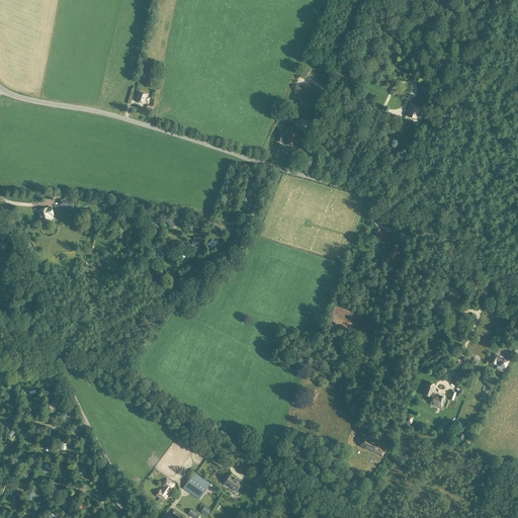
[(306,79),(309,70),(304,68),(299,77),(306,79)]
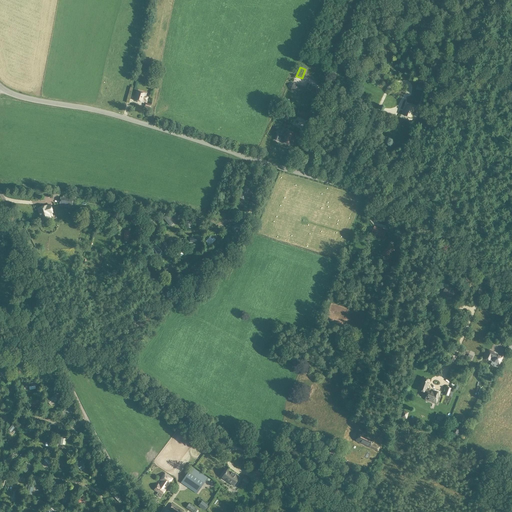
[(304,95),(306,89),(294,84),(291,89),(304,95)]
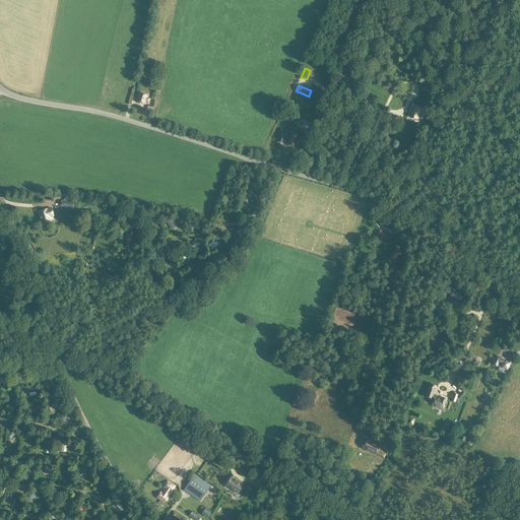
[(322,95),(325,90),(318,87),(316,93),(322,95)]
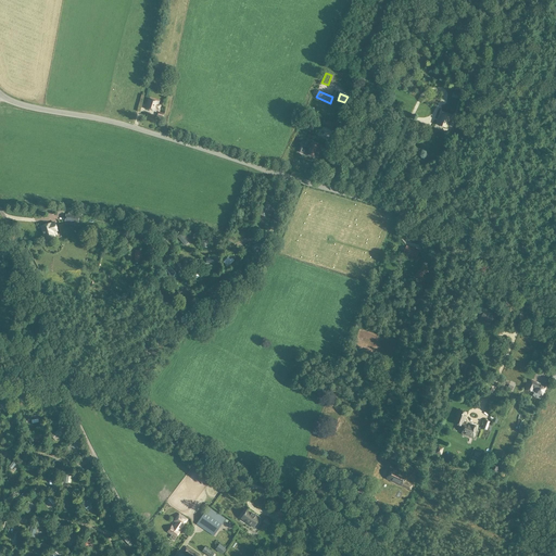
[(158,105),(159,102),(149,100),(147,109),(155,112),(156,109),(159,110),(160,106),(158,105)]
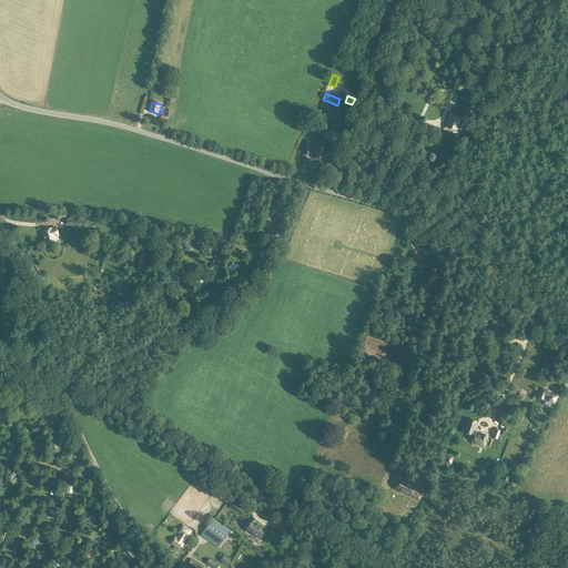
[(457,131),(460,121),(452,118),(448,128),(457,131)]
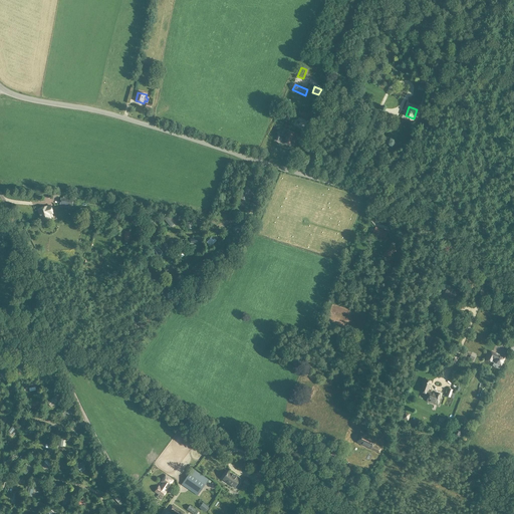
[(309,113),(303,111),(300,117),(306,120),(309,113)]
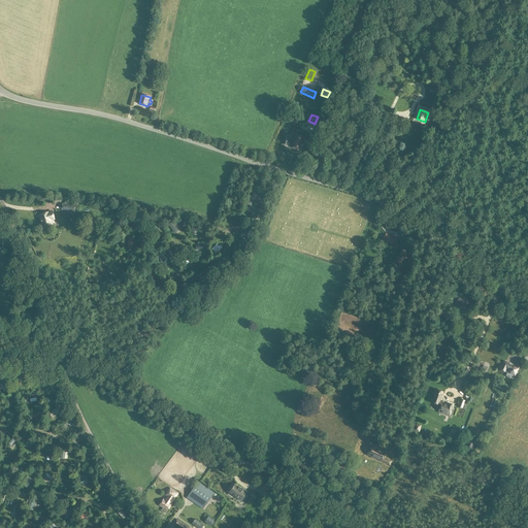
[(295,134),(293,140),(289,139),(285,138),(283,144),(288,146),(288,145),(291,146),(299,150),(303,137),(295,134)]
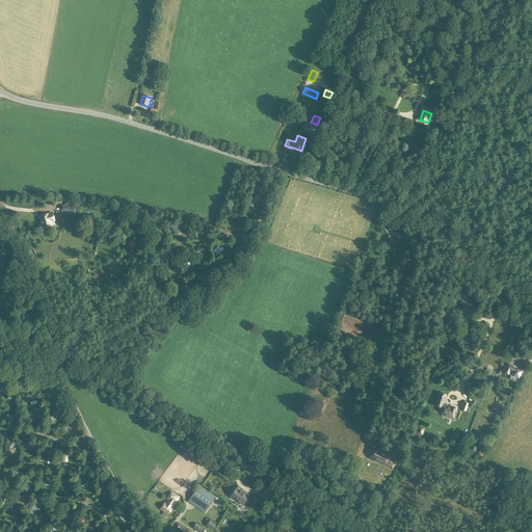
[(254,208),(259,196),(255,195),(249,206),(254,208)]
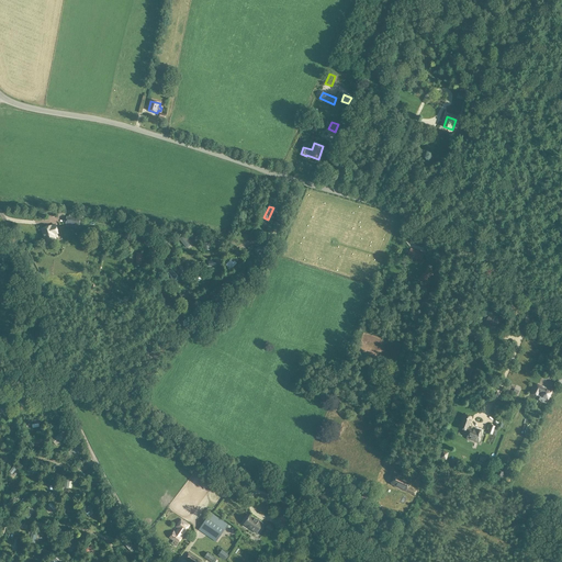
[(66,224),(66,227),(76,228),(76,225),(79,226),(80,218),(77,218),(78,215),(69,214),(69,217),(67,217),(66,224)]
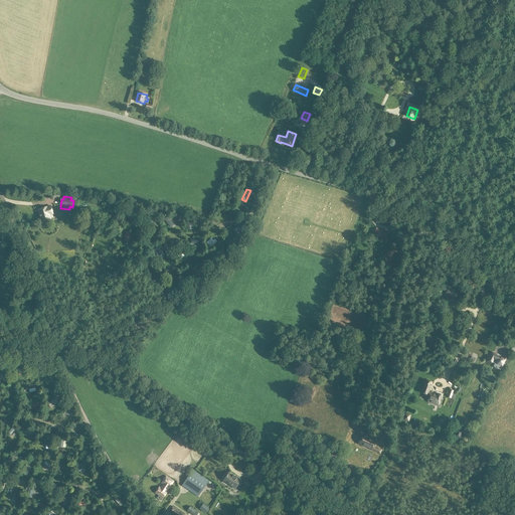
[(47,207),(38,210),(42,222),(51,219),(49,215),(53,214),(51,206),(47,207)]
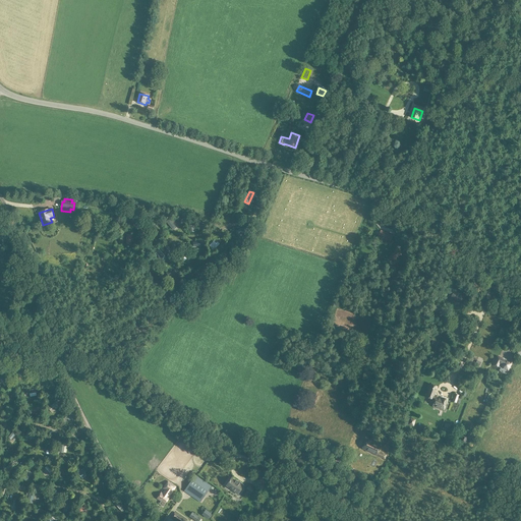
[(137,226),(140,224),(134,214),(131,216),(132,218),(131,219),(132,221),(133,220),(137,226)]
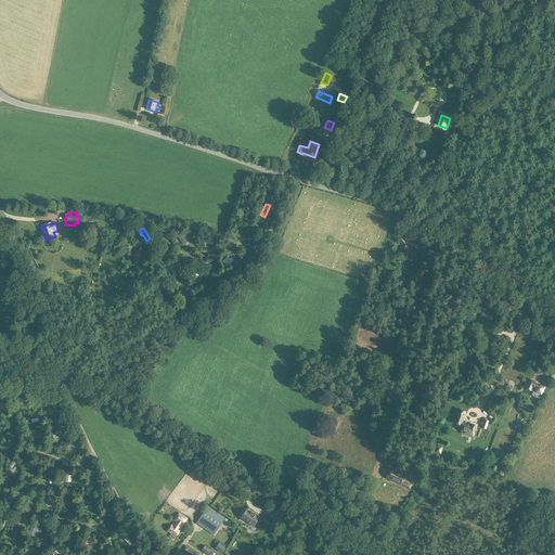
[(403,252),(416,257),(418,252),(405,246),(403,252)]
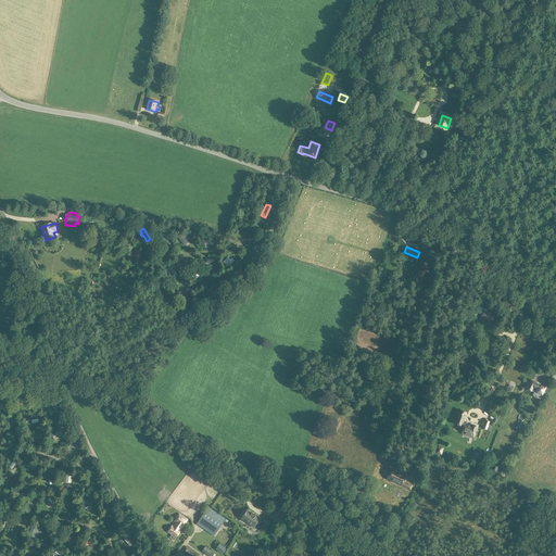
[(225,265),(227,267),(234,261),(231,258),(225,265)]
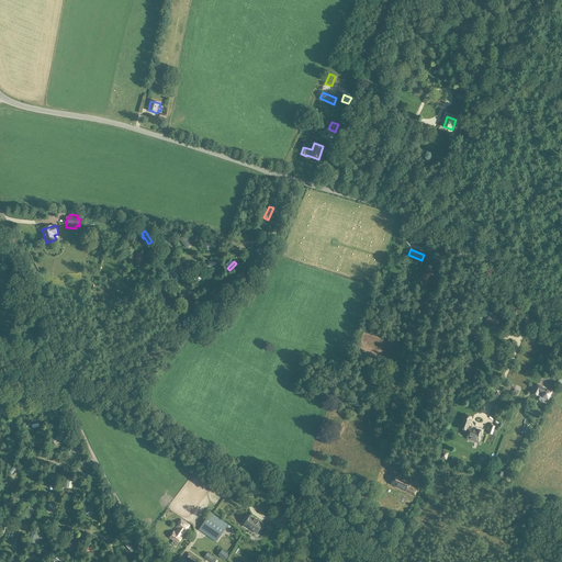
[(423,272),(419,280),(427,283),(433,269),(428,267),(425,273),(423,272)]
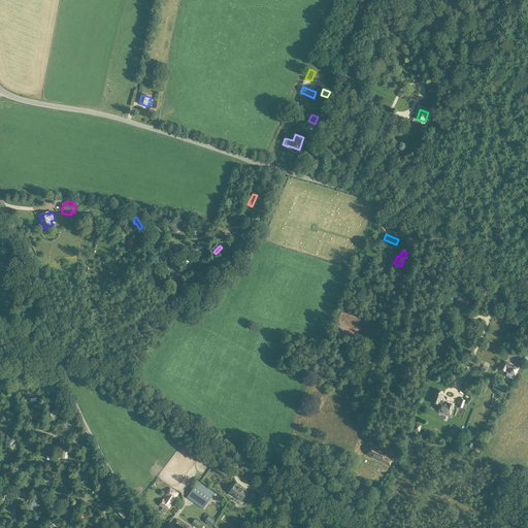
[(158,256),(161,260),(160,261),(162,263),(163,262),(164,264),(167,261),(160,252),(159,254),(158,254),(157,255),(158,256)]
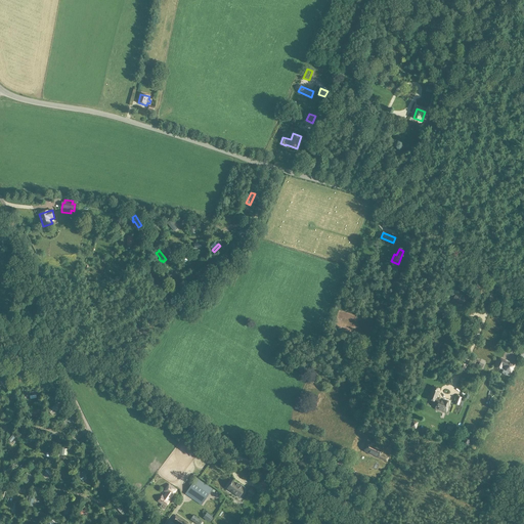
[(220,265),(227,259),(225,256),(218,262),(220,265)]
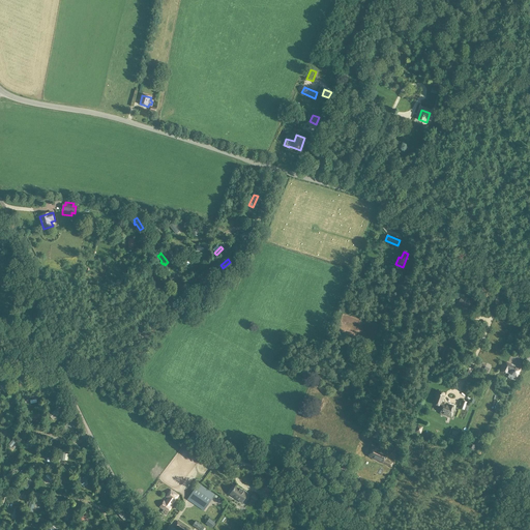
[(459,303),(468,308),(471,302),(462,298),(459,303)]
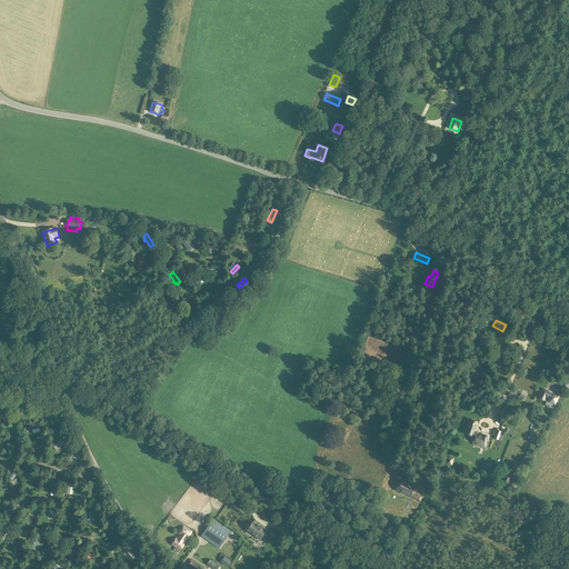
[(550,395),(547,401),(555,405),(557,400),(558,400),(560,396),(558,395),(557,397),(550,395)]
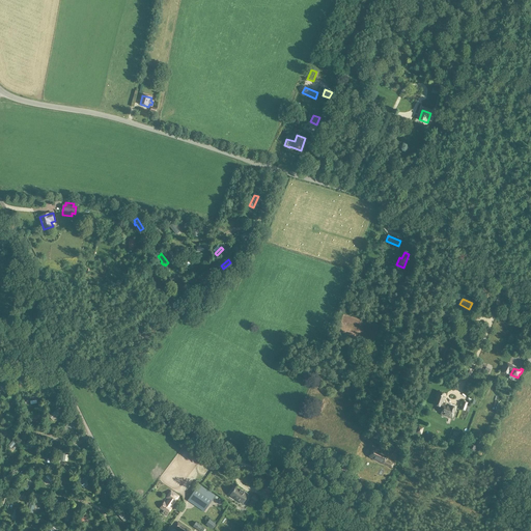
[(443,408),(441,414),(442,415),(442,416),(444,416),(445,416),(452,418),(456,408),(450,406),(450,407),(442,403),(445,394),(439,392),(435,406),(443,408)]
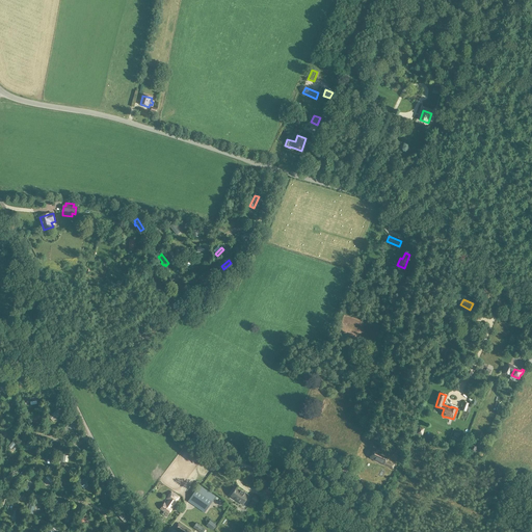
[(61,413),(58,409),(50,417),(53,420),(61,413)]
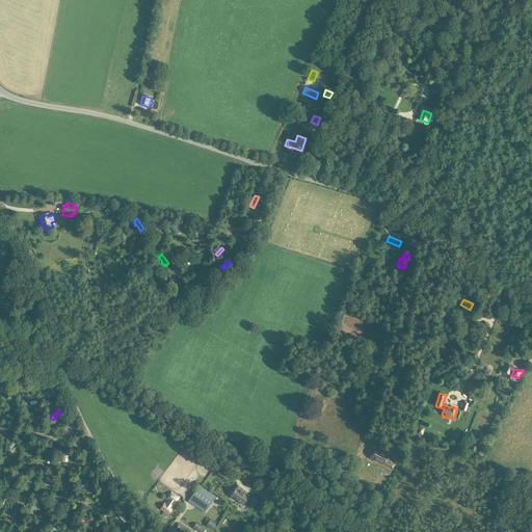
[(35,423),(42,417),(38,414),(32,420),(35,423)]
